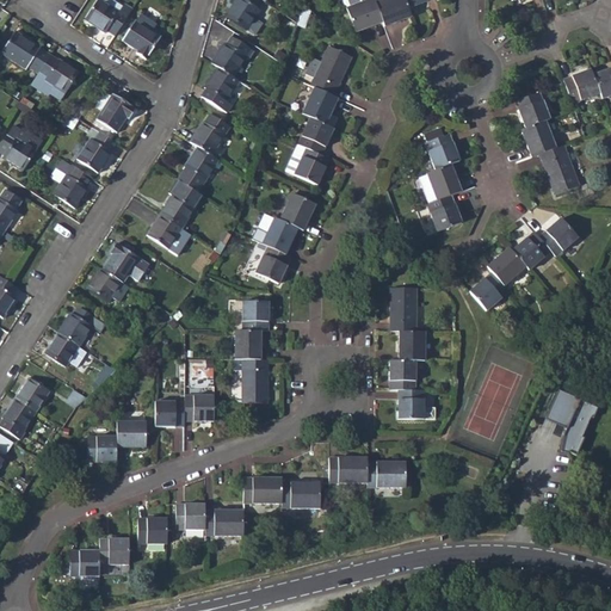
[(106,31),(113,37),(135,5),(128,0),(125,0),(125,1),(122,6),(112,0),(97,0),(85,20),(105,34),(106,31)]
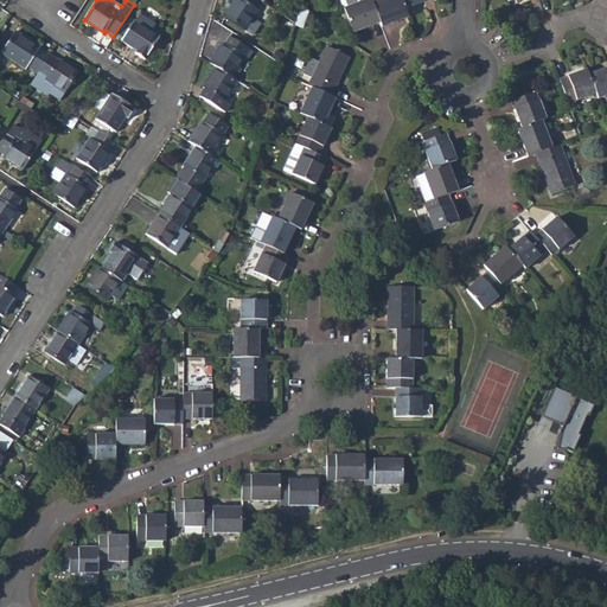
[(255,10),(260,1),(257,0),(234,0),(223,17),(244,31),(251,20),(257,11),(255,10)]
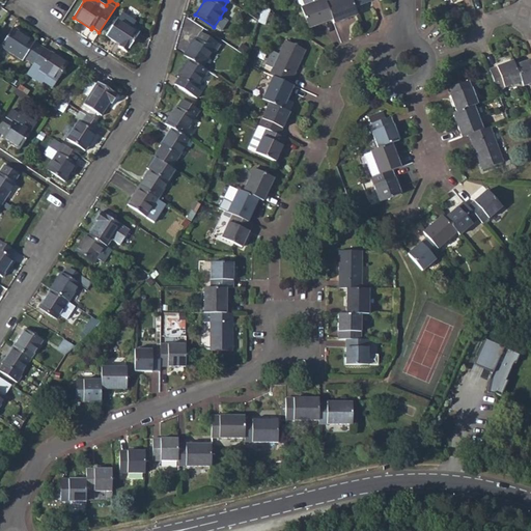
[(297,0),(308,27),(331,19),(333,23),(357,15),(354,7),(373,0),(297,0)]
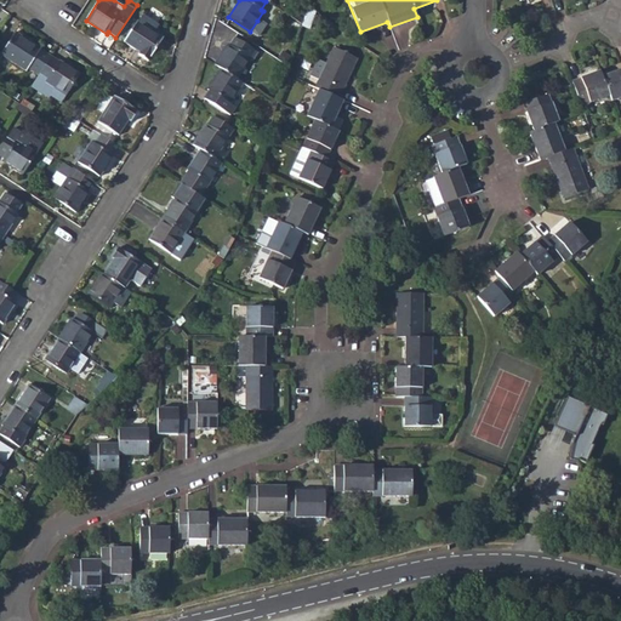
[(138,21),(153,32),(158,26),(142,16),(138,21)]
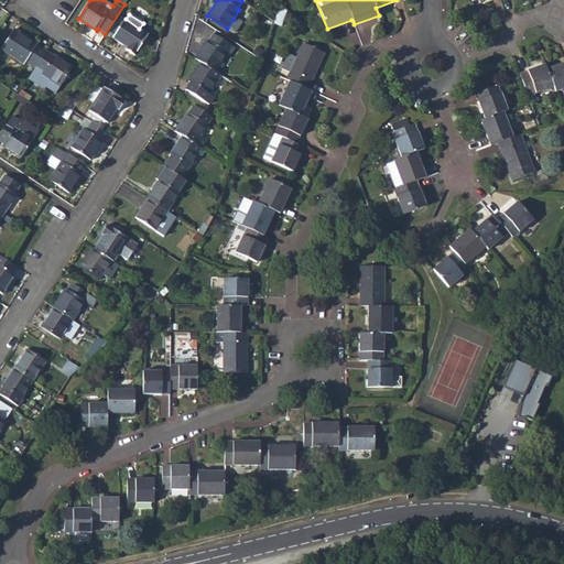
[(148,34),(139,29),(126,19),(114,38),(127,47),(126,50),(134,55),(148,34)]
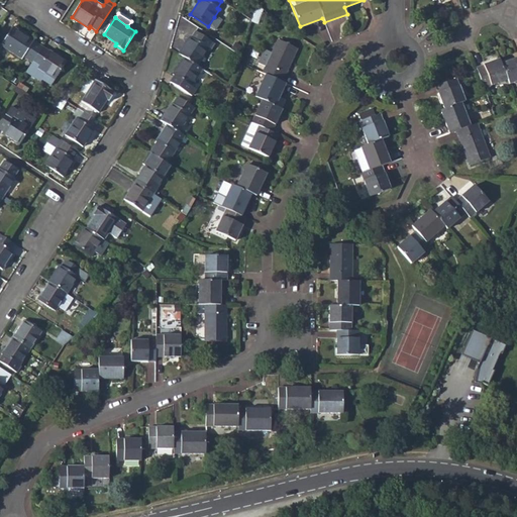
[(214,17),(208,26),(214,30),(220,22),(214,17)]
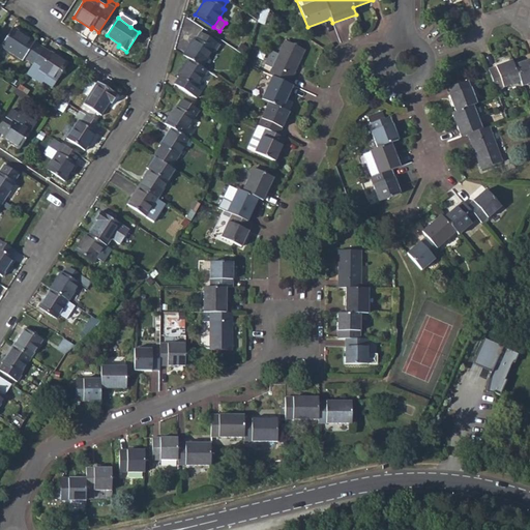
[(24,59),(32,65),(43,49),(13,28),(1,47),(23,61),(24,59)]
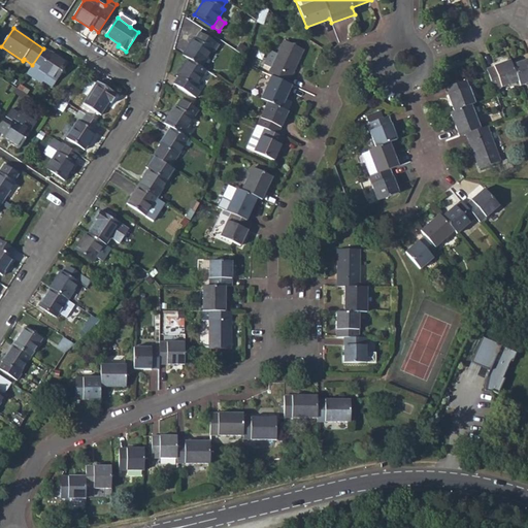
[(193,38),(183,56),(188,59),(200,67),(202,64),(211,50),(213,52),(218,44),(199,33),(195,39),(193,38)]
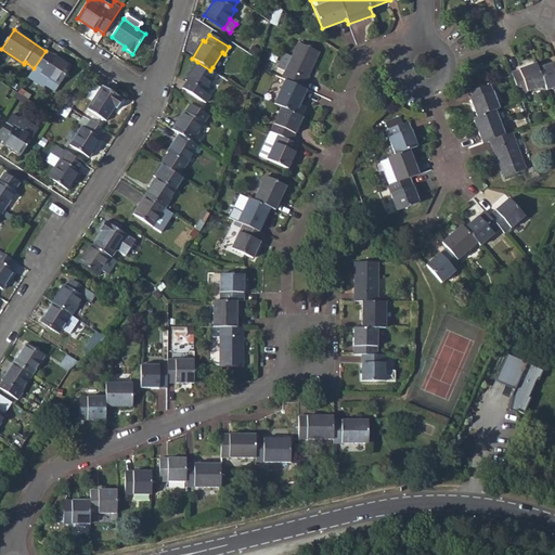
[(273,143),(266,158),(286,168),(298,144),(291,141),(301,117),(294,114),(306,89),(301,88),(318,52),(297,42),(291,56),(284,69),(281,78),(284,79),(273,104),(281,107),(270,131),(276,134),(273,143)]
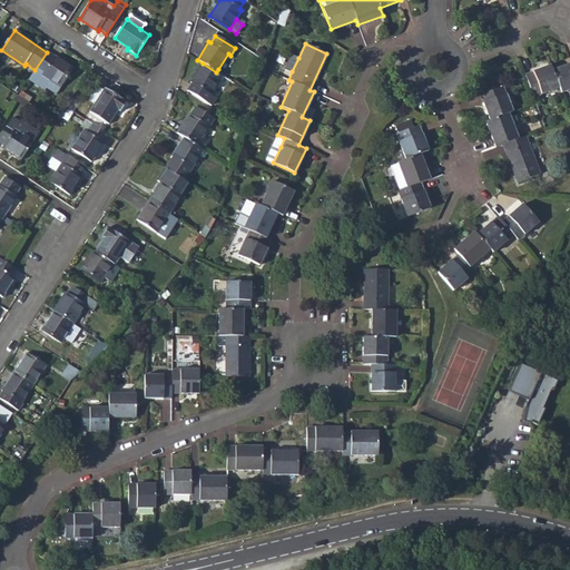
[(53,57),(47,52),(35,70),(42,75),(38,82),(56,94),(72,68),(55,57),(53,57)]
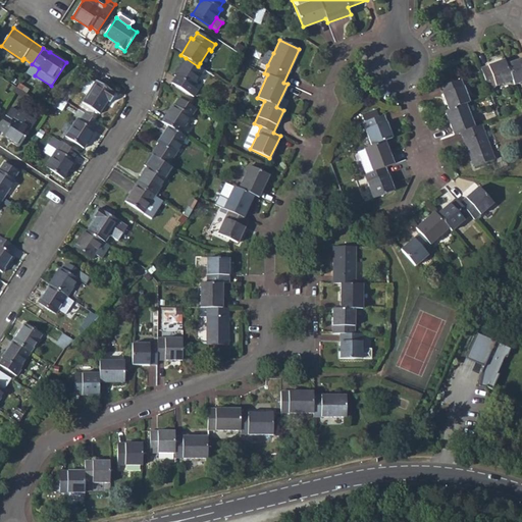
[(273,53),(267,50),(261,62),(267,65),(273,53)]
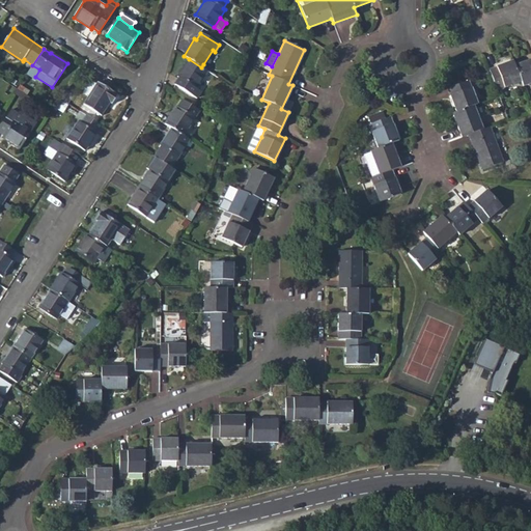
[(196,88),(206,71),(201,67),(189,59),(178,77),(178,79),(175,85),(193,96),(198,89),(196,88)]
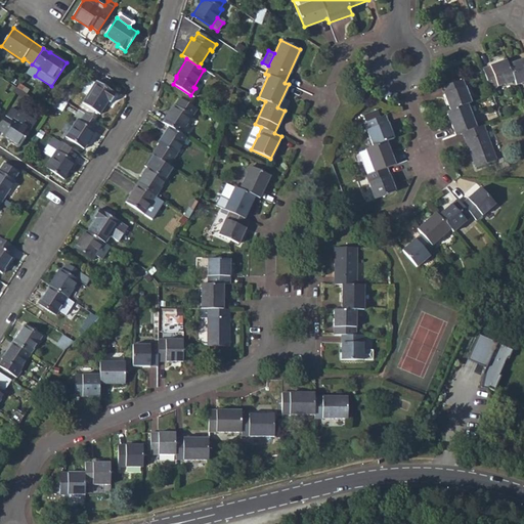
[(515,85),(523,82),(523,58),(508,64),(506,60),(482,69),(490,89),(513,81),(515,85)]
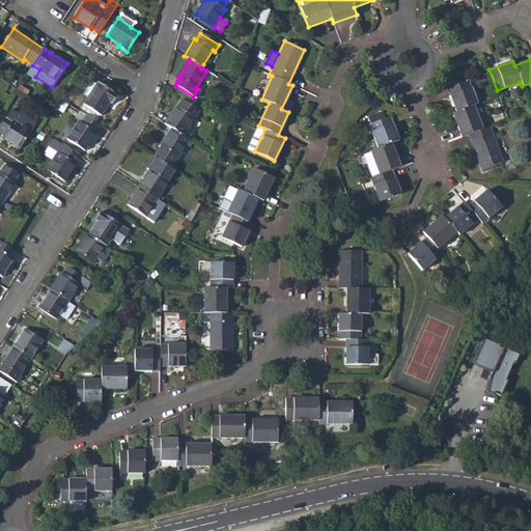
[(469,135),(482,170),(503,162),(490,127),(482,129),(473,106),(477,104),(468,81),(446,88),(455,112),(452,113),(460,137),(469,135)]
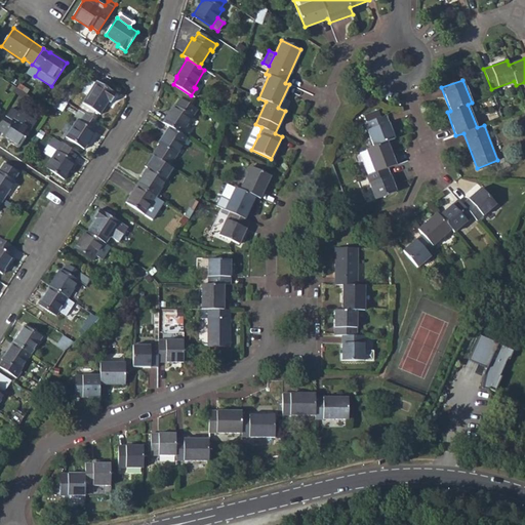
[(83,104),(99,115),(108,103),(110,103),(115,94),(96,82),(83,104)]
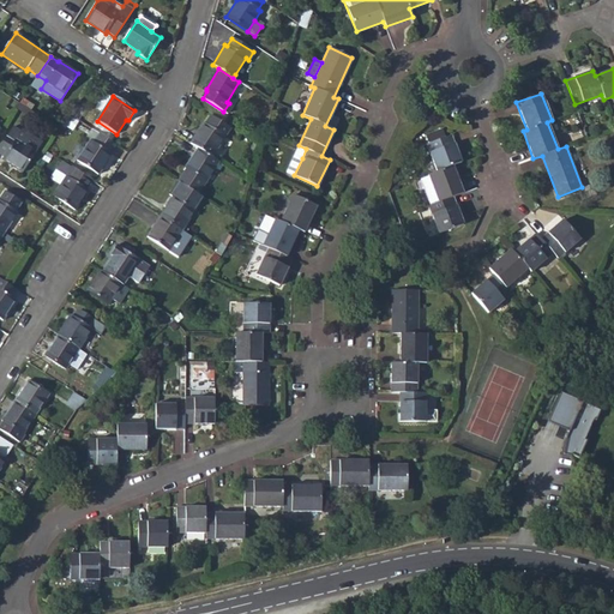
[(38,108),(23,98),(19,103),(34,112),(35,113),(38,108)]
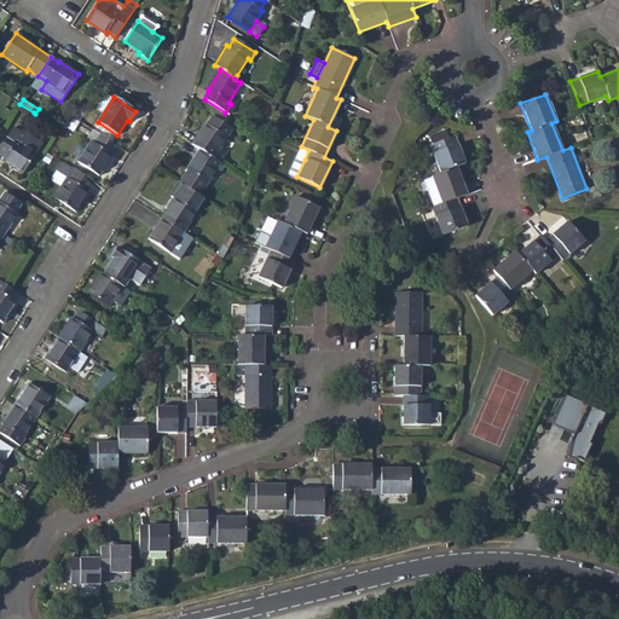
[(27,115),(30,117),(34,113),(19,104),(18,103),(15,109),(25,116),(27,115)]
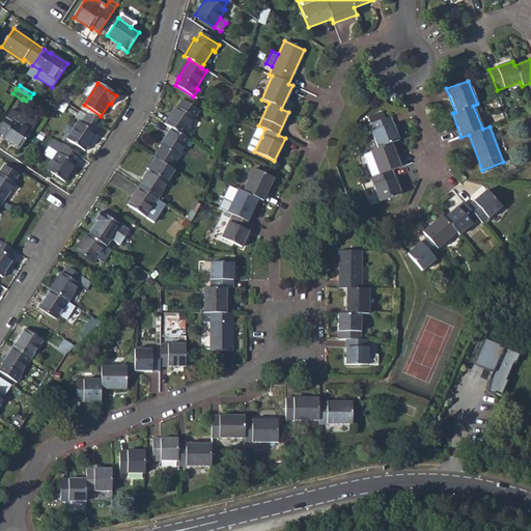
[(175,107),(165,123),(171,128),(183,136),(185,132),(198,111),(182,101),(177,108),(175,107)]
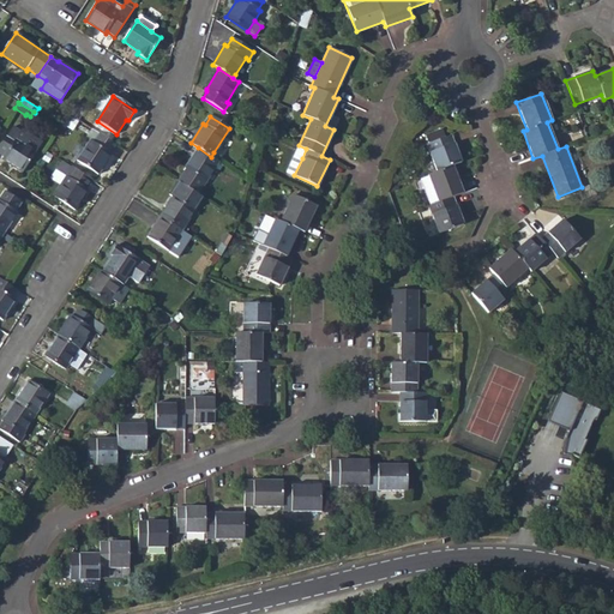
[(12,127),(0,146),(0,154),(4,157),(2,160),(23,173),(42,143),(22,130),(20,132),(12,127)]
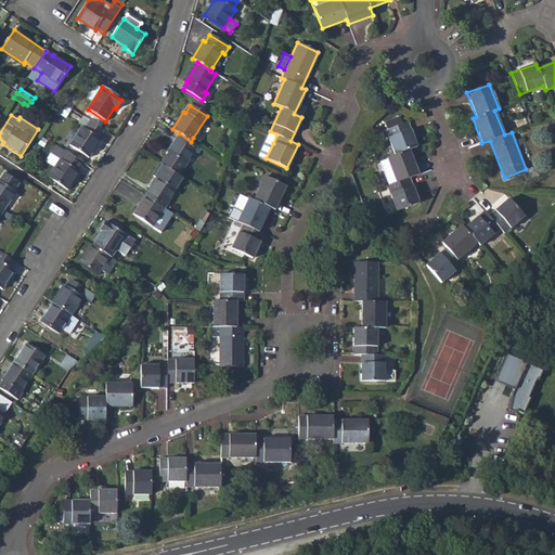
[(90,121),(82,116),(77,125),(81,127),(85,129),(90,121)]
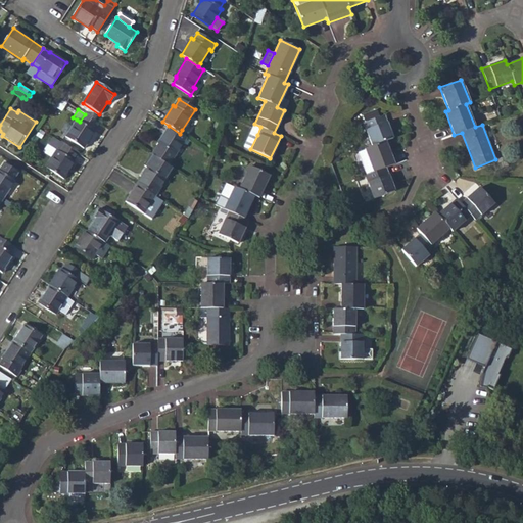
[(94,131),(99,123),(85,114),(80,122),(77,120),(65,137),(84,149),(95,132),(94,131)]
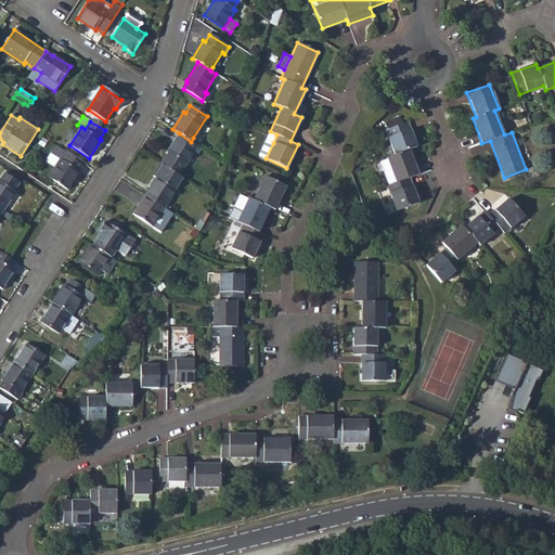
[(387,186),(396,210),(418,203),(409,179),(417,175),(409,150),(416,146),(407,123),(386,130),(395,155),(382,159),(391,185),(387,186)]
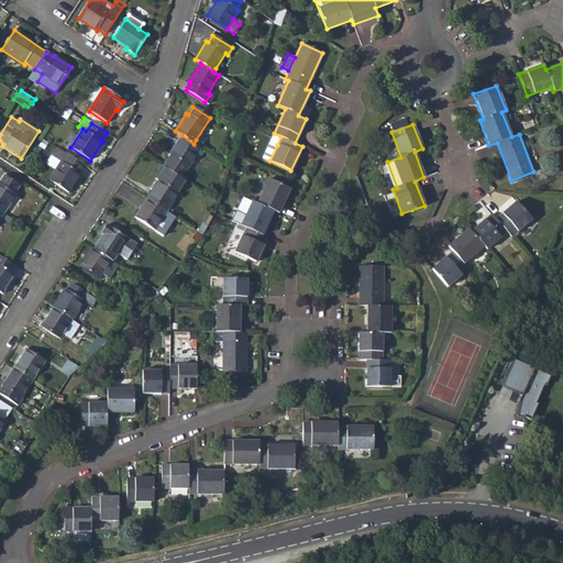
[(274,133),(273,133),(269,141),(277,145),(280,136),(274,133)]
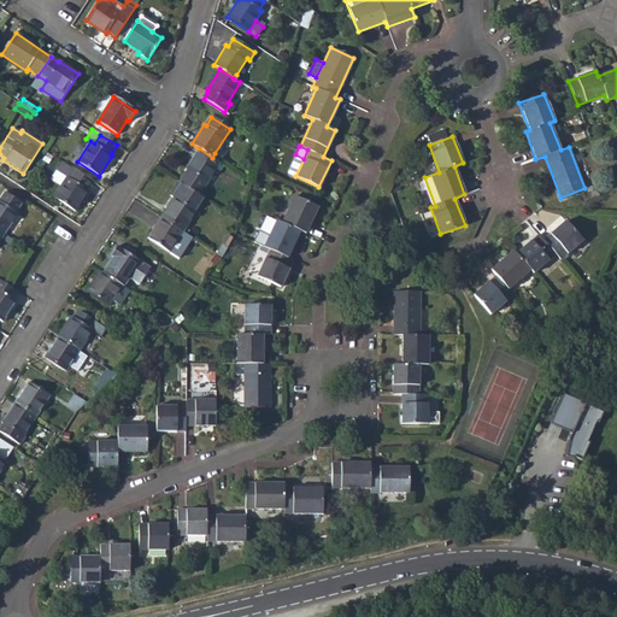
[(187,170),(181,180),(201,193),(221,163),(219,163),(212,158),(199,148),(184,170),(187,170)]
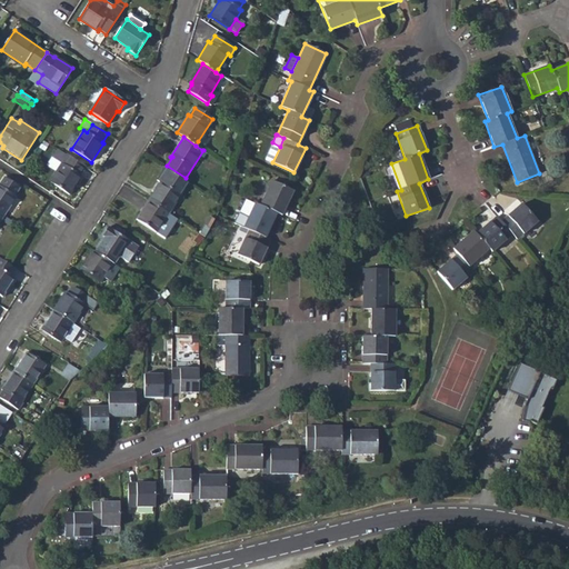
[(280,147),(272,142),(265,159),(272,162),(280,147)]
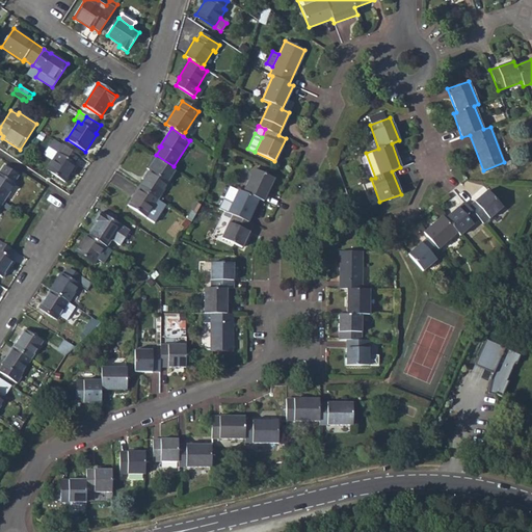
[(76,163),(80,157),(54,139),(49,147),(58,152),(46,170),(64,183),(77,165),(76,163)]
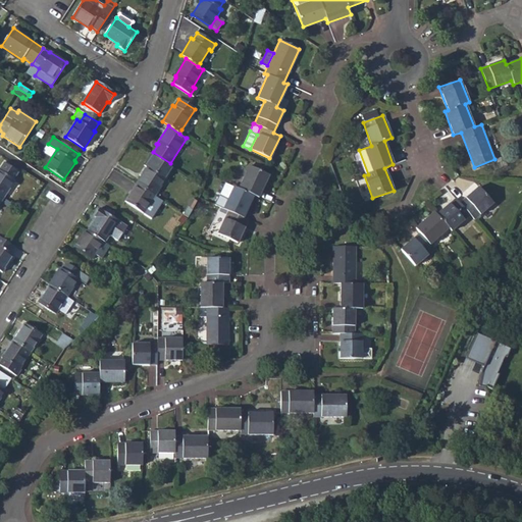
[(153,152),(151,155),(168,166),(170,163),(153,152)]
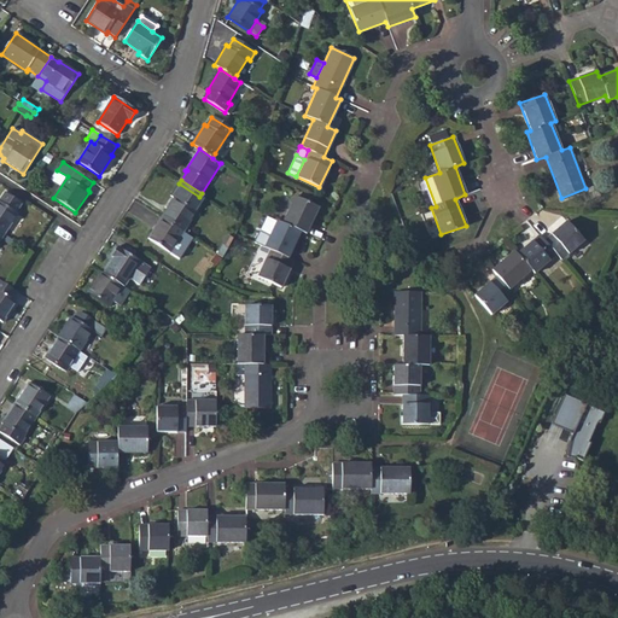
[(0,231),(5,234),(17,215),(16,214),(22,204),(4,192),(0,197),(0,231)]
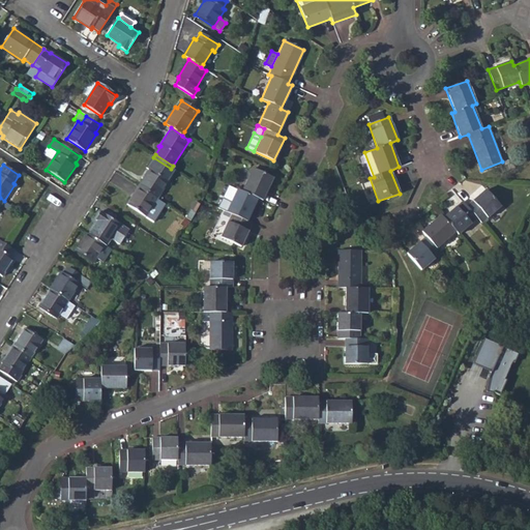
[(149,170),(138,187),(155,199),(168,181),(149,170)]
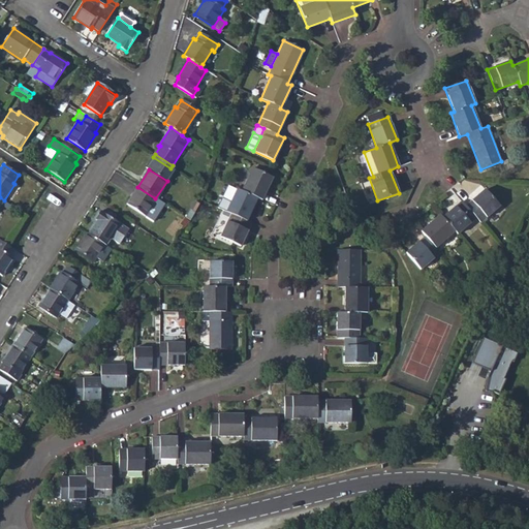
[(237,189),(227,209),(226,212),(230,214),(229,217),(220,238),(240,246),(250,223),(247,221),(256,198),(260,200),(272,178),(252,169),(242,191),(237,189)]
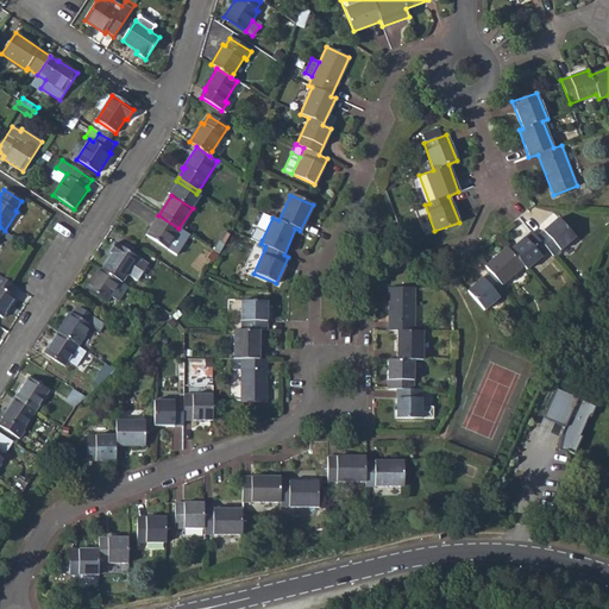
[(145,236),(167,249),(179,228),(158,215),(145,236)]
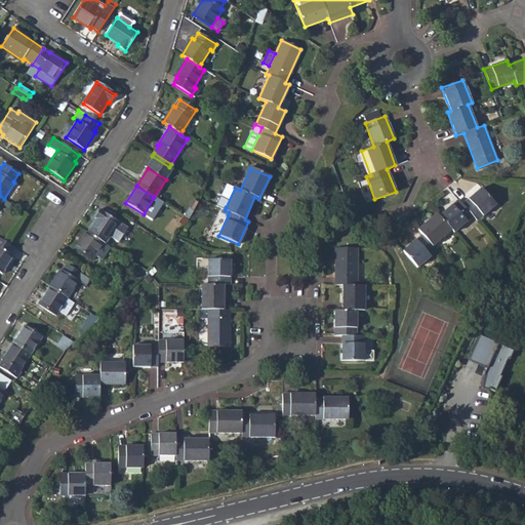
[(421,236),(403,251),(417,268),(436,251),(432,246),(451,231),(453,233),(473,216),(477,220),(495,205),(481,188),(462,204),(457,200),(439,216),(437,213),(417,231),(421,236)]
